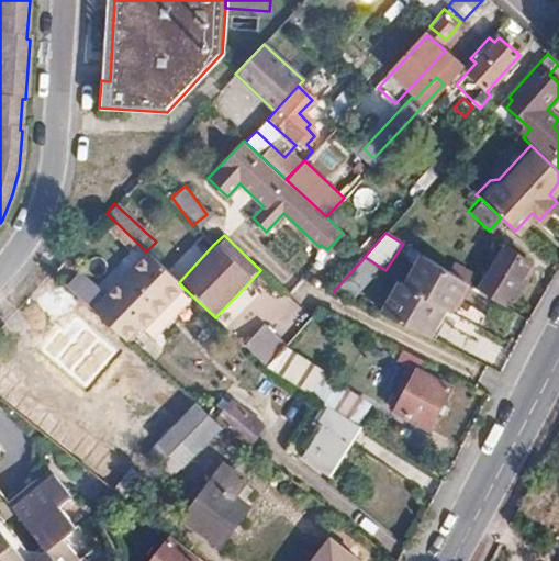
[(504,245),(477,289),(503,305),(511,294),(514,296),(527,278),(522,275),(530,261),(504,245)]
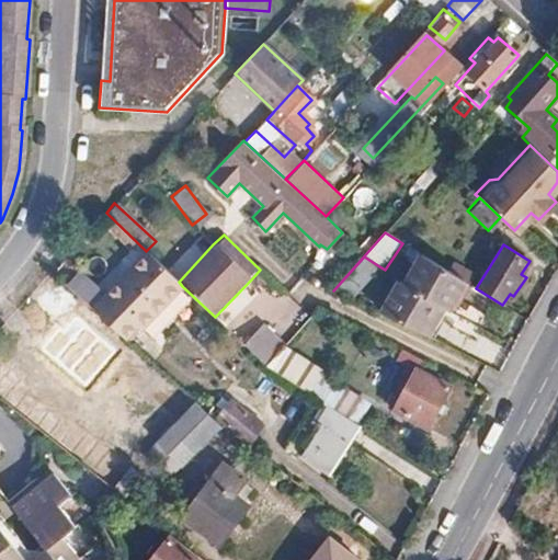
[(92,310),(125,340),(137,328),(140,330),(182,286),(179,282),(148,253),(92,310)]
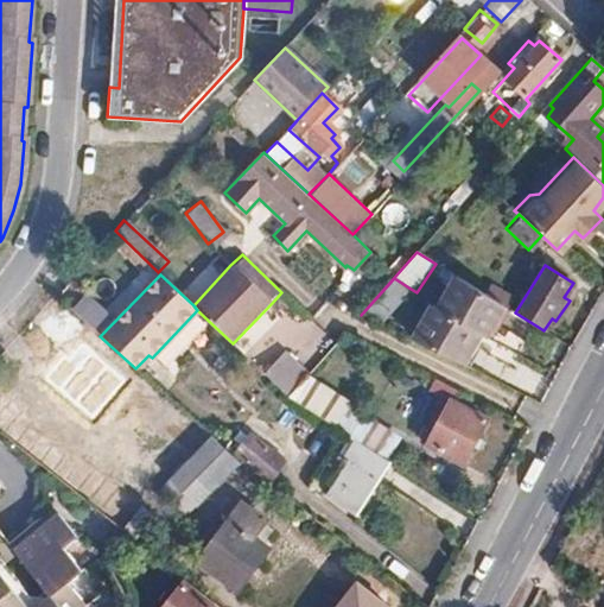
[(431,304),(411,339),(462,362),(478,333),(483,335),(501,304),(457,277),(438,309),(431,304)]
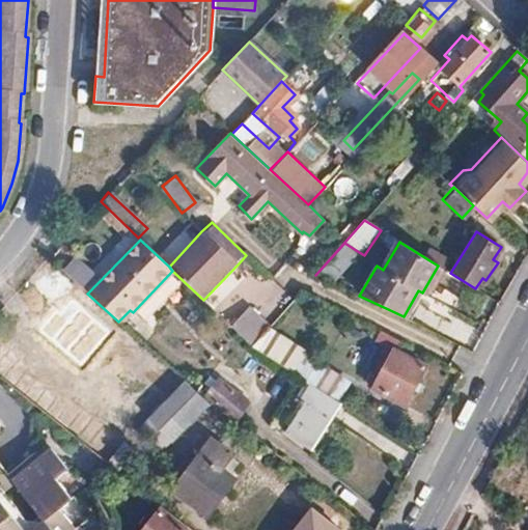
[(344,243),(315,275),(331,282),(359,252),(344,243)]
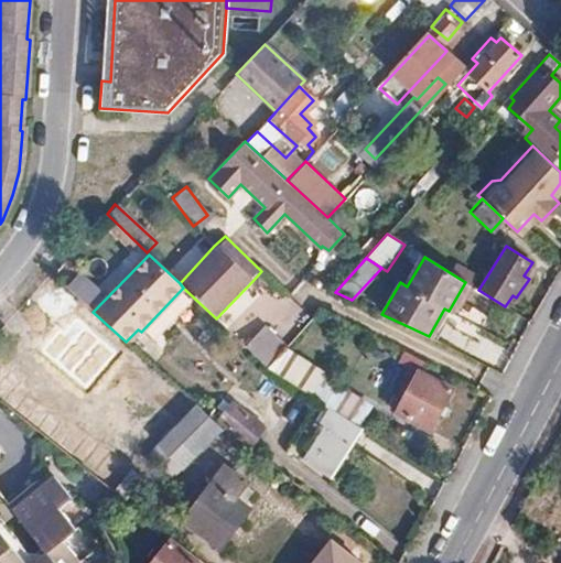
[(262,292),(252,281),(216,318),(227,329),(262,292)]
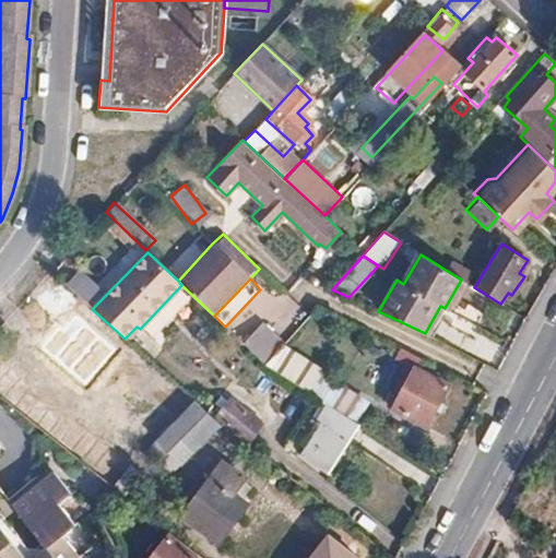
[(262,322),(243,343),(263,363),(264,364),(281,346),(283,343),(262,322)]
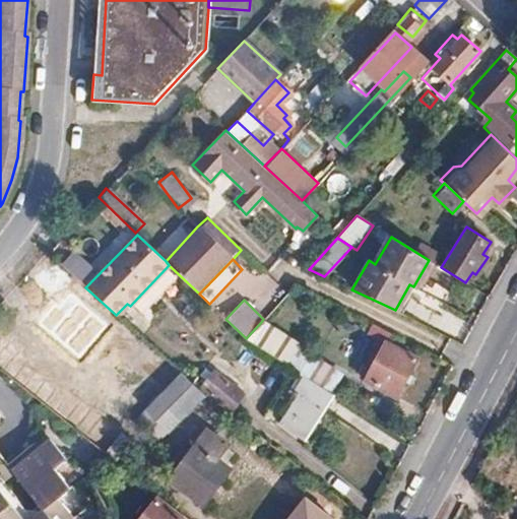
[(150,383),(167,364),(107,313),(90,332),(150,383)]
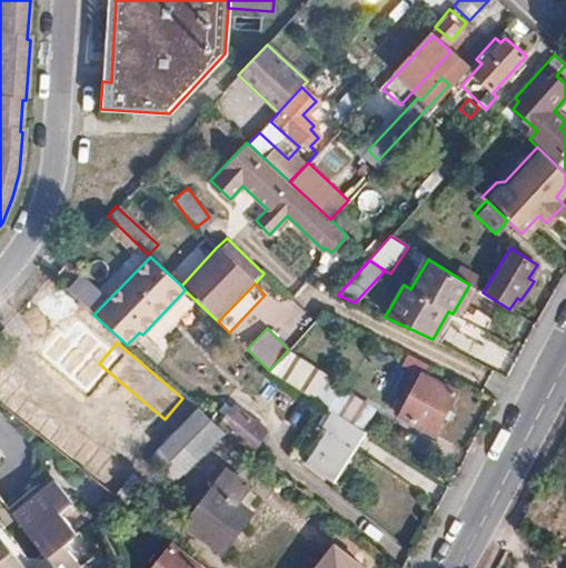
[(286,352),(269,370),(286,381),(306,394),(314,399),(326,377),(286,352)]
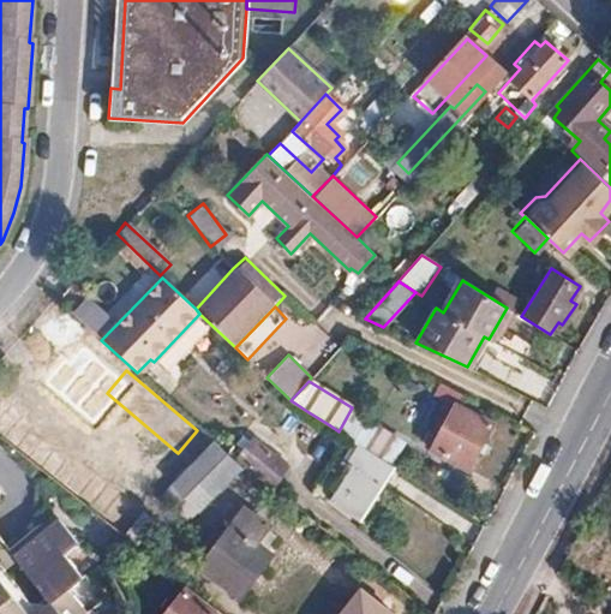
[(461,393),(438,382),(433,392),(456,403),(461,393)]
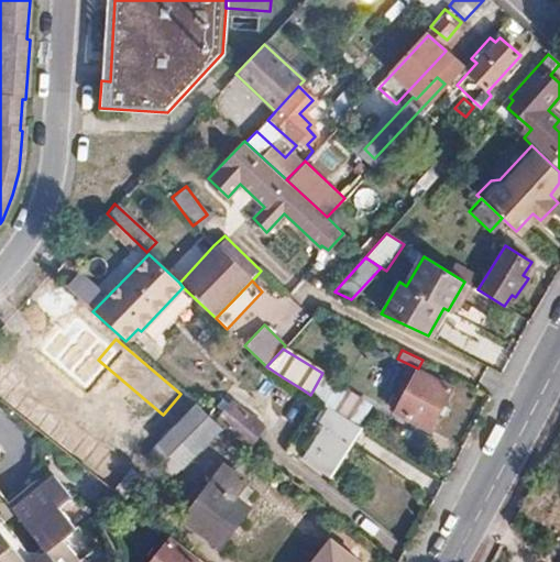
[(0,396),(107,484),(125,461),(0,357),(0,396)]
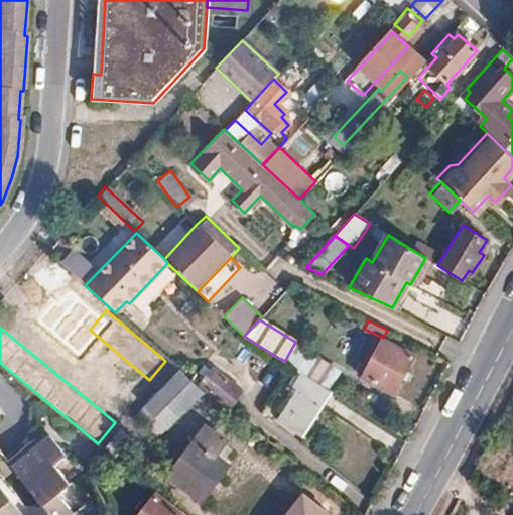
[(358,375),(392,391),(410,355),(381,341),(376,350),(372,348),(358,375)]
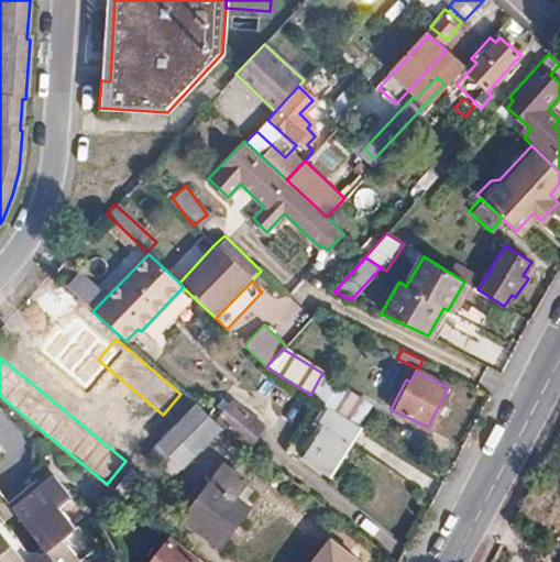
[(370,401),(322,373),(310,395),(325,404),(326,405),(330,407),(357,425),(370,401)]
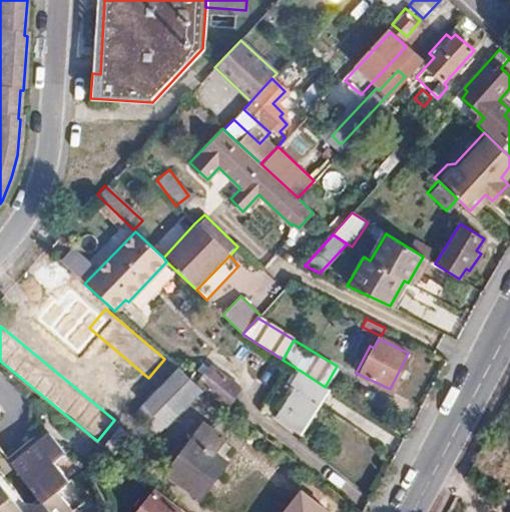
[(140,405),(165,428),(203,389),(178,365),(140,405)]
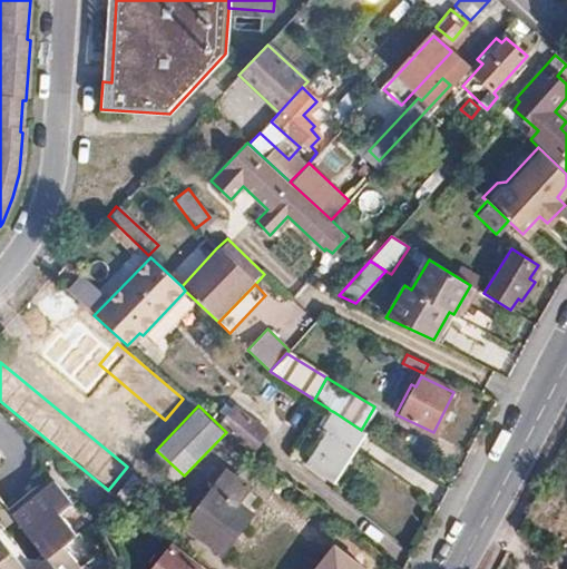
[(238,424),(244,418),(233,409),(227,415),(238,424)]
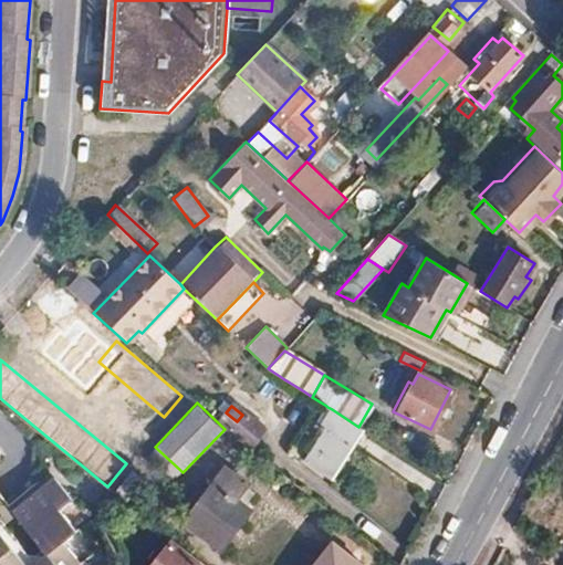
[(313,426),(319,429),(332,409),(327,407),(326,406),(313,426)]
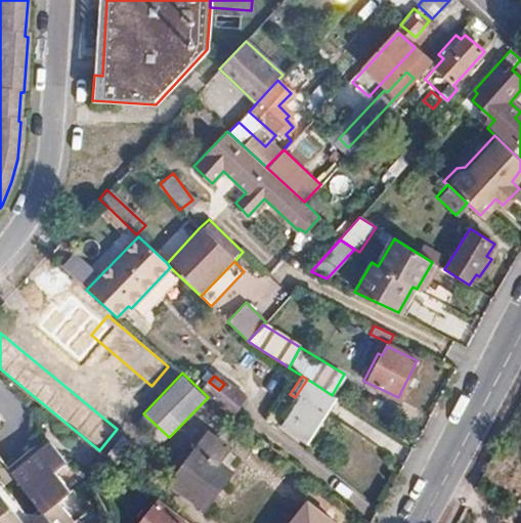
[(304,441),(334,396),(332,395),(307,379),(295,397),(300,400),(283,427),(304,441)]
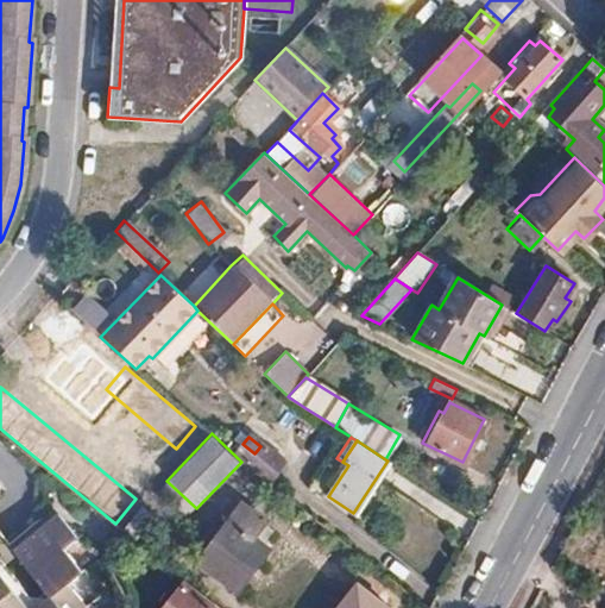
[(254,453),(243,444),(240,443),(232,451),(270,481),(285,461),(263,443),(260,446),(254,453)]
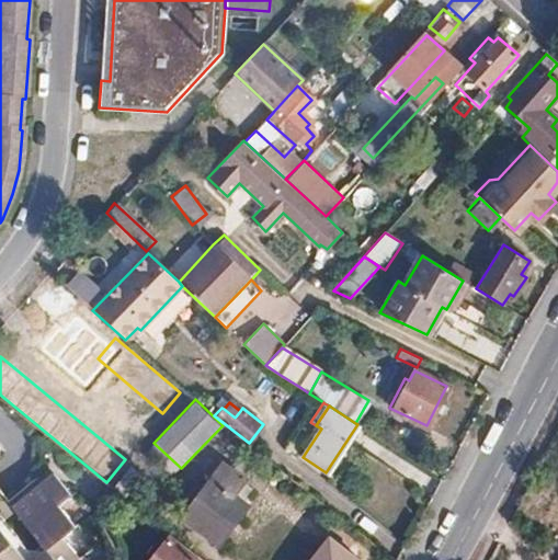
[(181,517),(217,545),(248,504),(235,494),(246,480),(221,463),(203,488),(195,481),(181,500),(189,506),(181,517)]
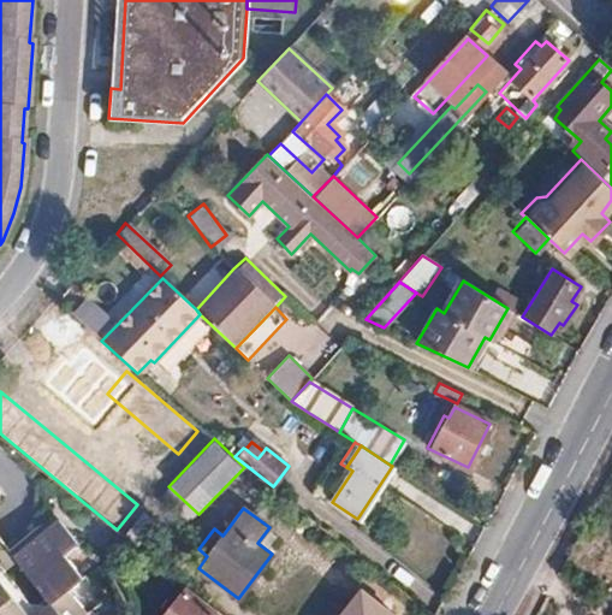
[(0,614),(96,614),(91,608),(102,599),(82,575),(79,577),(60,551),(75,540),(57,519),(13,553),(0,536),(0,614)]
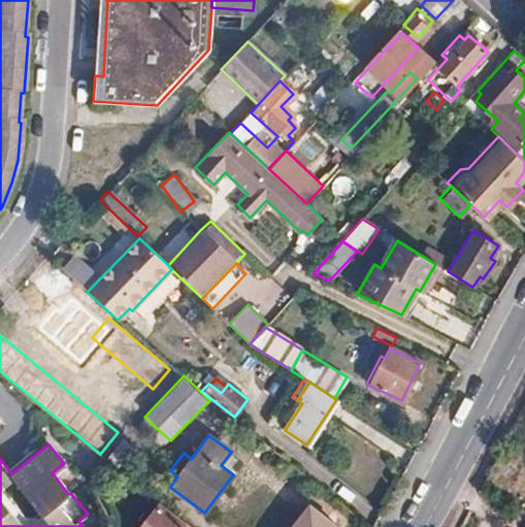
[(190,526),(159,502),(139,526),(190,526)]
